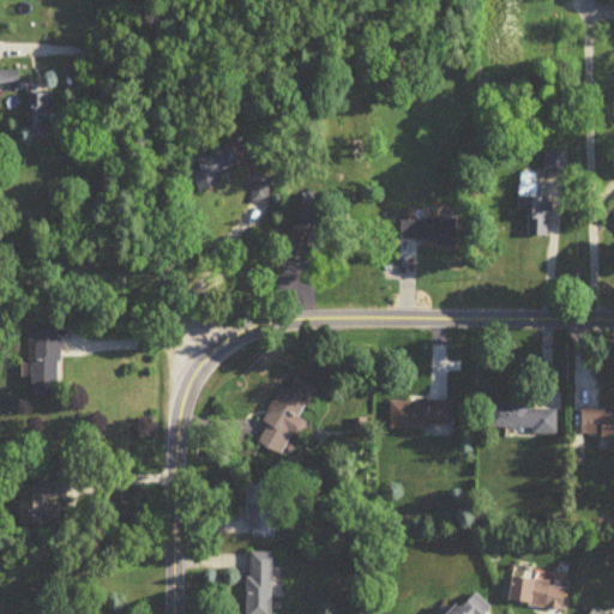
[(0,71),(0,91),(23,91),(23,72),(0,71)]
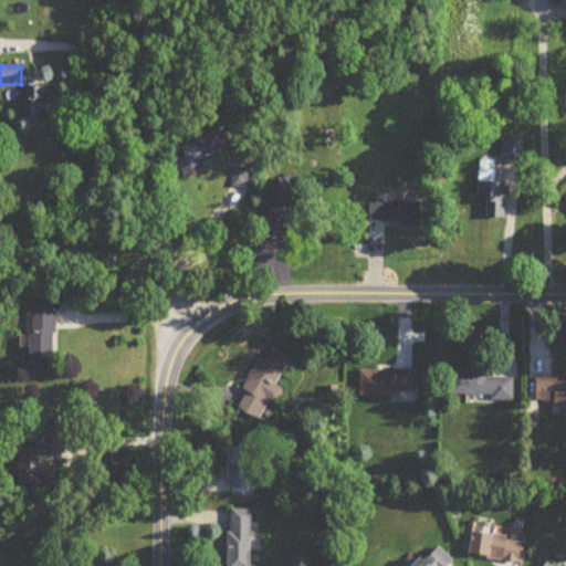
[(28,88),(28,129),(50,129),(50,88),(28,88)]
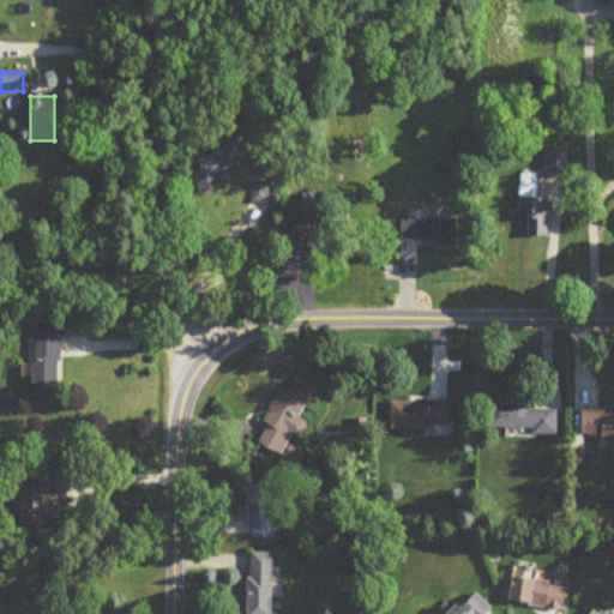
[(223,187),(221,179),(242,173),(235,149),(192,163),(203,194),(223,187)]
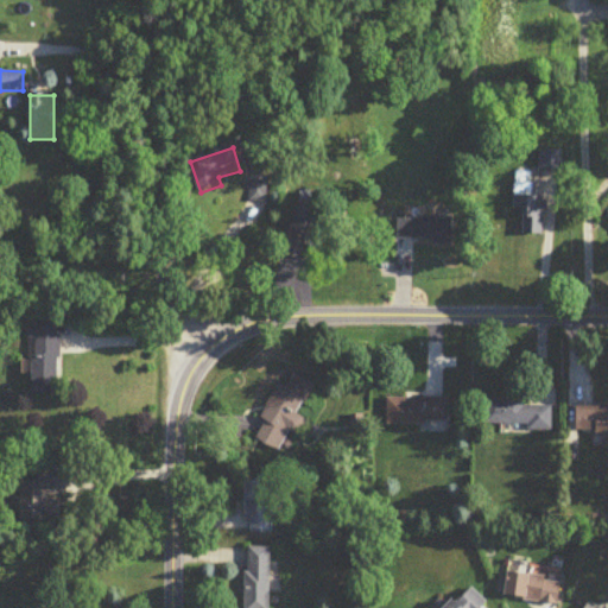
[(562,175),(561,152),(539,152),(539,175),(562,175)]
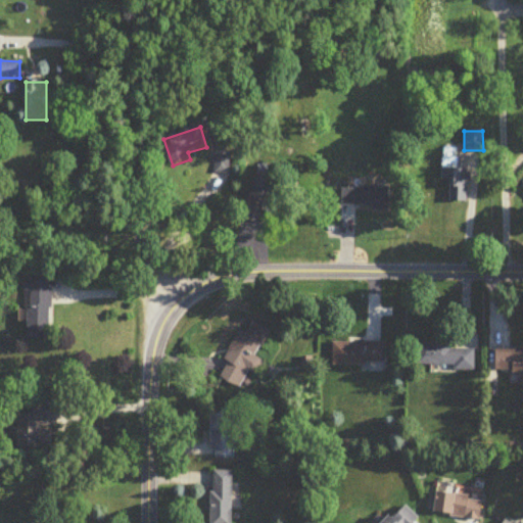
[(231,155),(215,155),(215,175),(231,175),(231,155)]
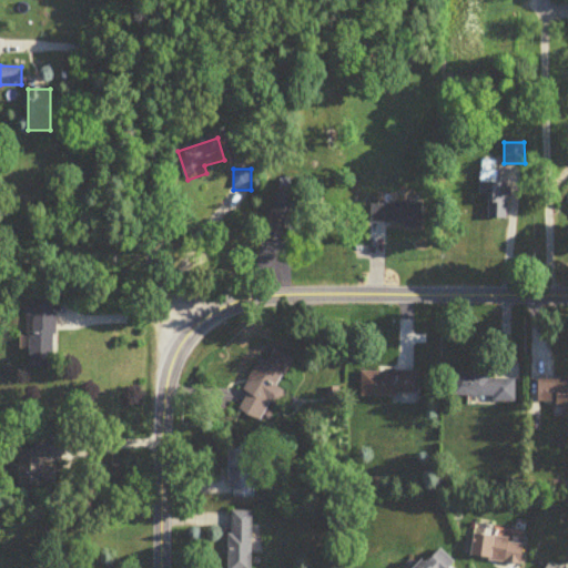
[(488,216),(506,215),(503,184),(496,185),(495,171),(483,172),(488,216)]
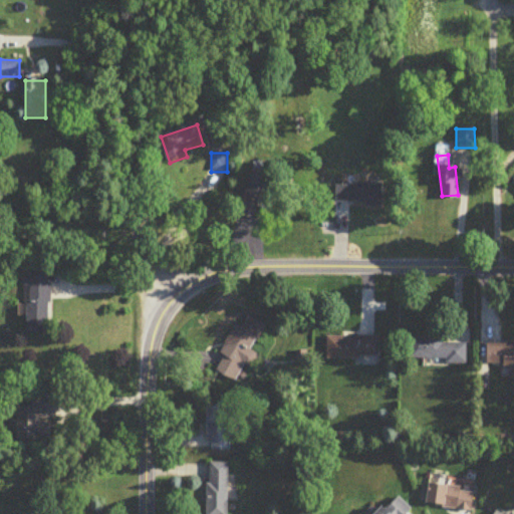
[(250,173),(240,212),(258,217),(261,206),(272,209),(279,181),(250,173)]
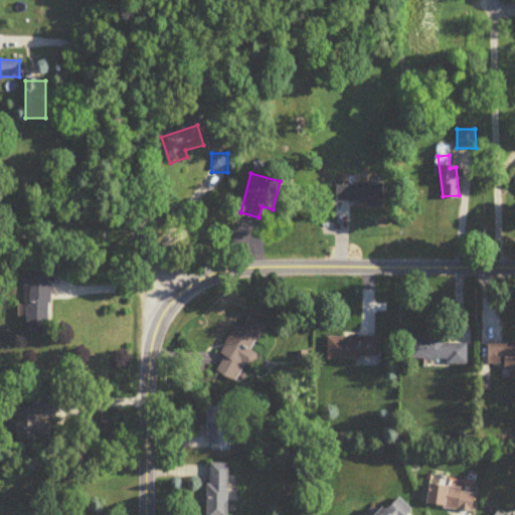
[(334,204),(386,205),(386,185),(335,184),(334,204)]
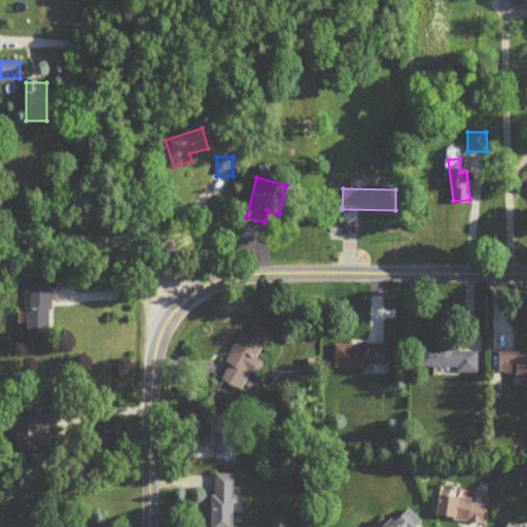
[(29,342),(54,342),(53,280),(29,280),(29,342)]
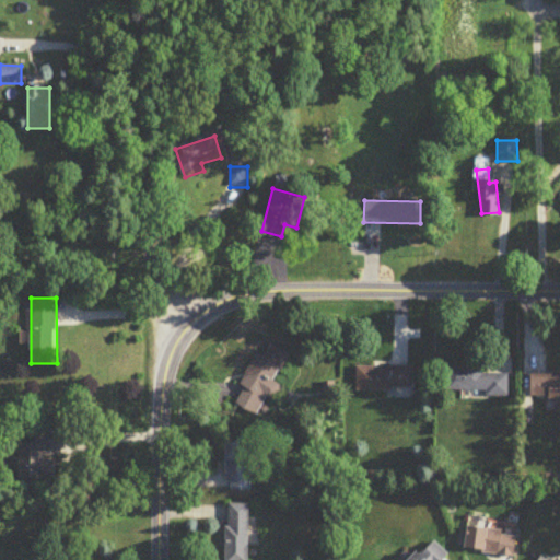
[(260,353),(233,404),(264,420),(281,387),(275,384),(291,353),(272,343),(266,357),(260,353)]
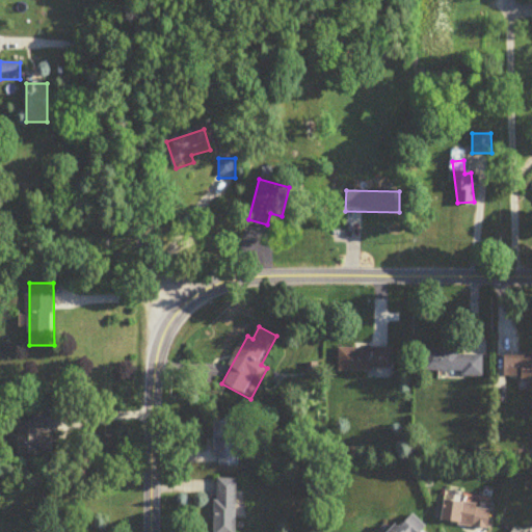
[(340,348),(340,371),(394,371),(394,348),(340,348)]
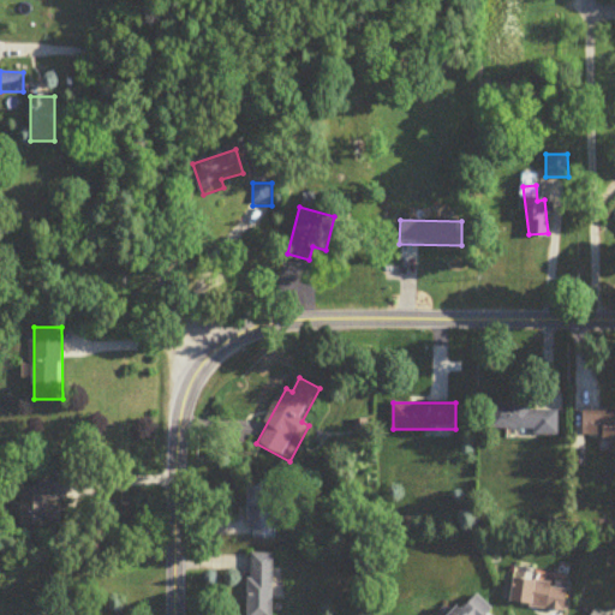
[(533,411),(533,404),(490,402),(490,434),(560,435),(560,411),(533,411)]
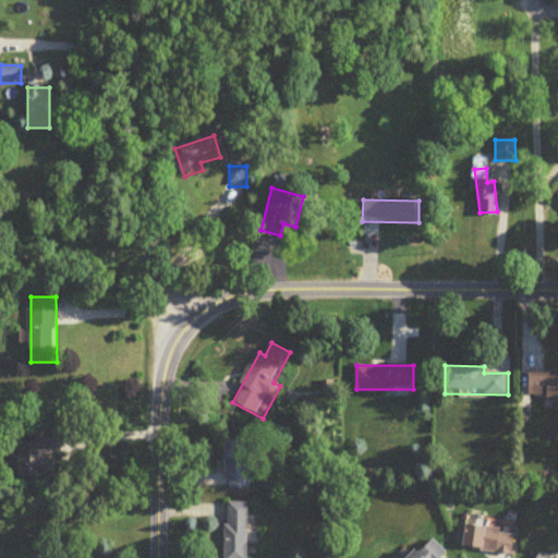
[(557,373),(530,374),(530,401),(557,400),(557,373)]
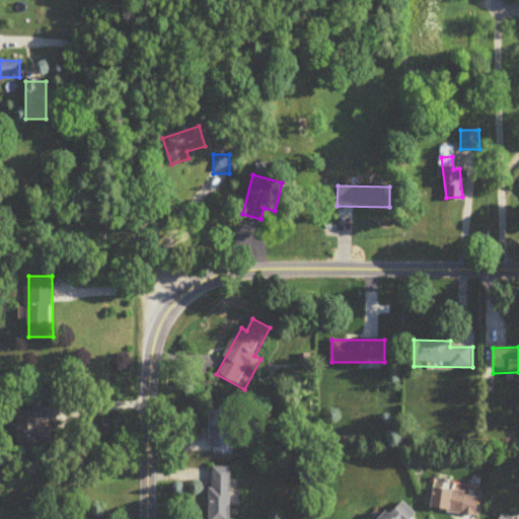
[(19,445),(58,445),(58,408),(19,406),(19,445)]
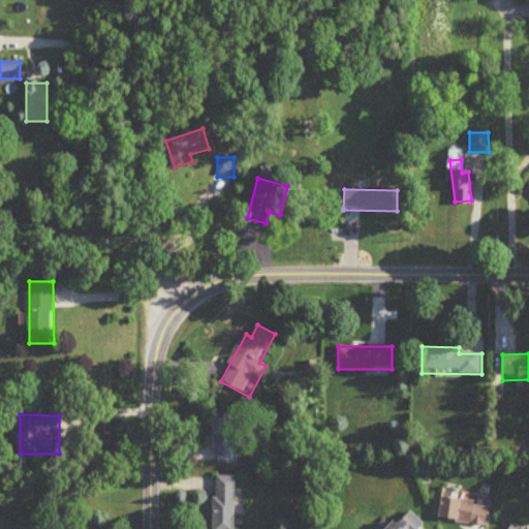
[(216,418),(216,465),(239,465),(239,418),(216,418)]
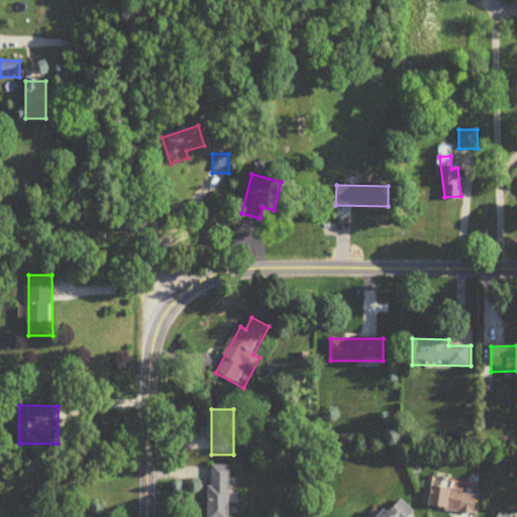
[(229,516),(230,467),(209,467),(209,516),(229,516)]
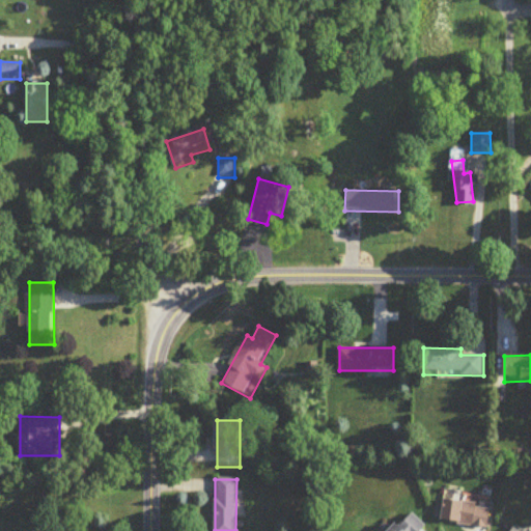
[(443,523),(490,529),(492,507),(445,501),(443,523)]
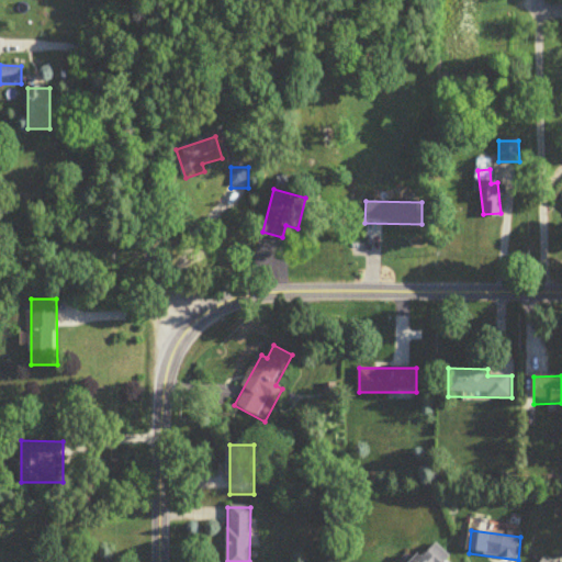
[(415,561),(448,561),(452,559),(435,542),(415,561)]
